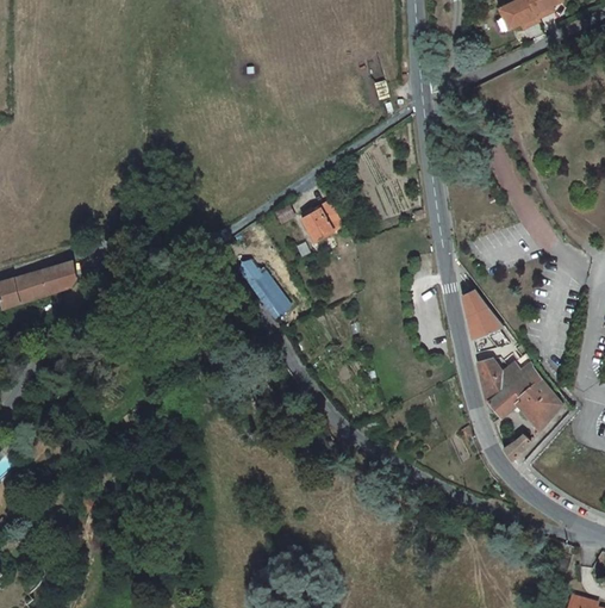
[(526,20),(529,25),(537,20),(536,18),(526,0),(516,0),(498,8),(507,29),(519,23),(526,20)]
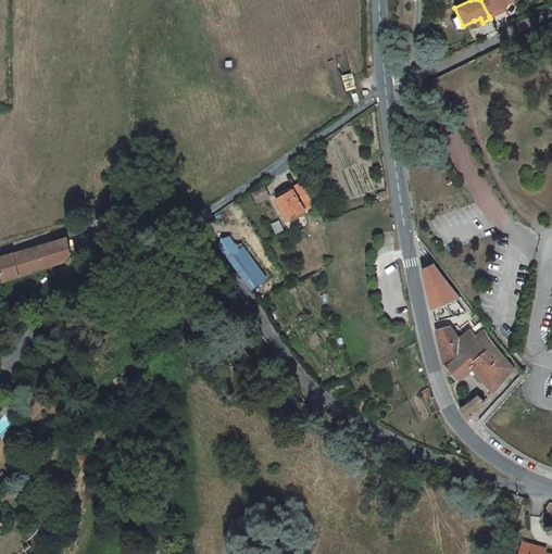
[(480,0),(489,16),(498,12),(496,8),(501,5),(512,0),(480,0)]
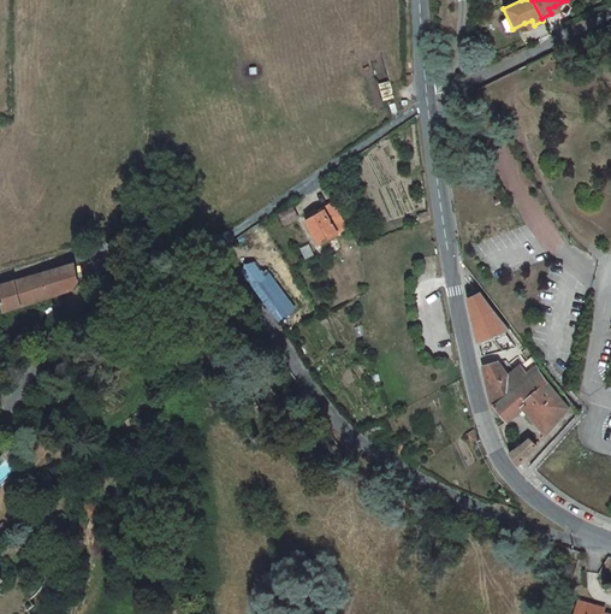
[(318,243),(345,228),(331,202),(318,211),(303,219),(318,243)]
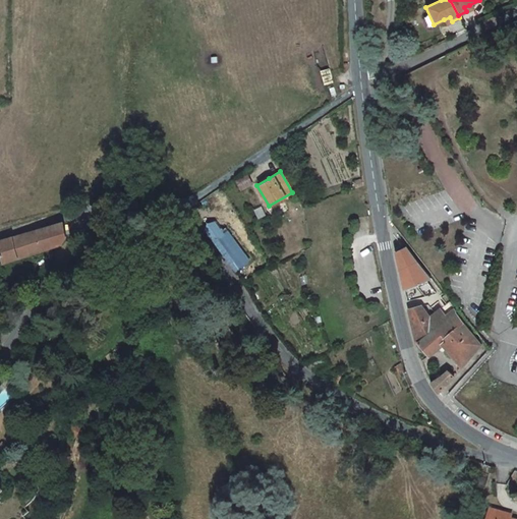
[(244,173),(232,178),(236,188),(248,183),(244,173)]
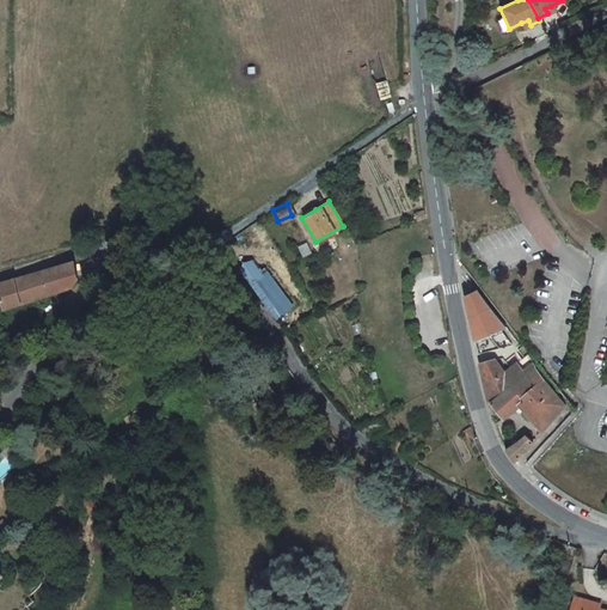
[(74,260),(0,282),(0,287),(5,309),(74,287),(80,276),(74,260)]
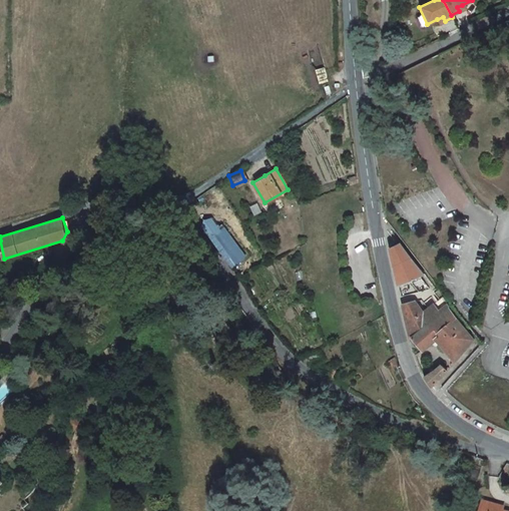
[(242,258),(217,224),(205,233),(231,267),(242,258)]
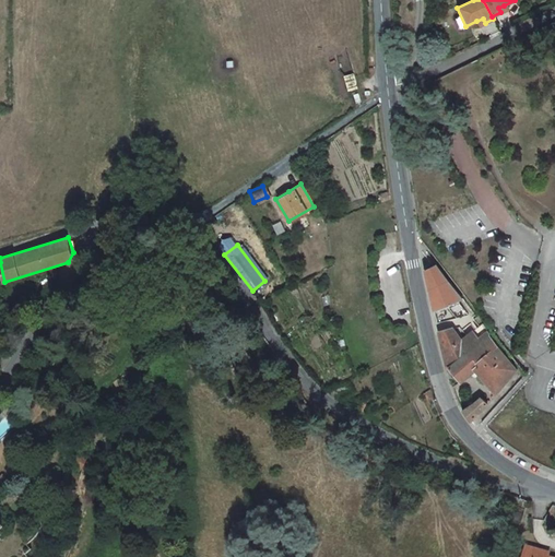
[(460,297),(435,264),(422,271),(432,309),(460,297)]
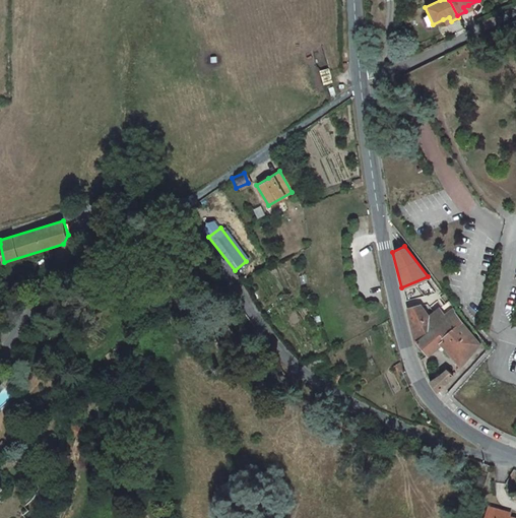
[(452,309),(446,301),(435,307),(424,315),(409,324),(413,340),(443,316),(452,309)]
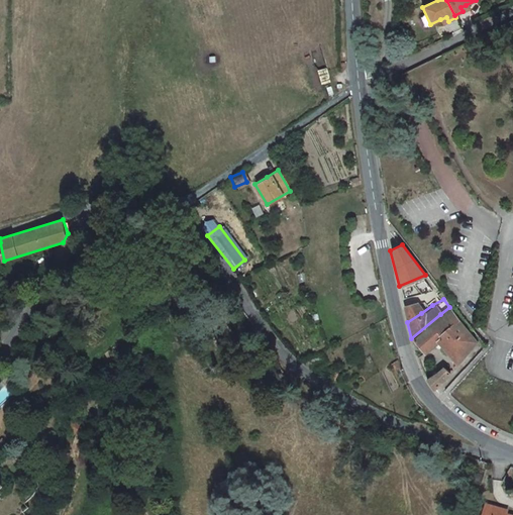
[(412,300),(404,305),(407,322),(421,313),(412,300)]
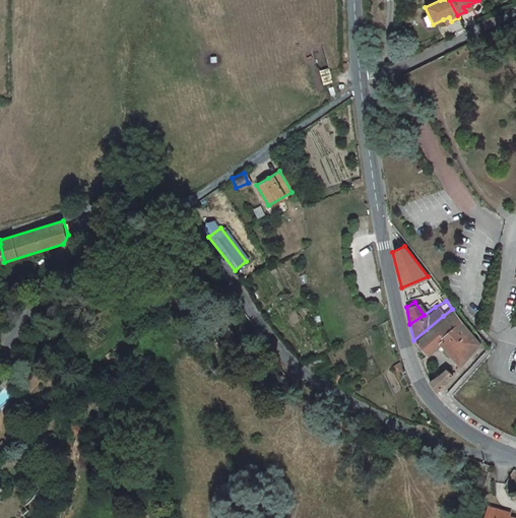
[(452,309),(443,316),(413,340),(413,341),(426,353),(444,341),(458,365),(478,342),(452,309)]
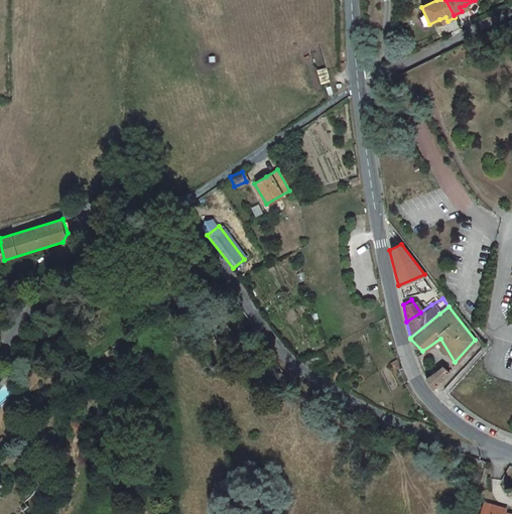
[(441,365),(425,377),(431,388),(448,371),(441,365)]
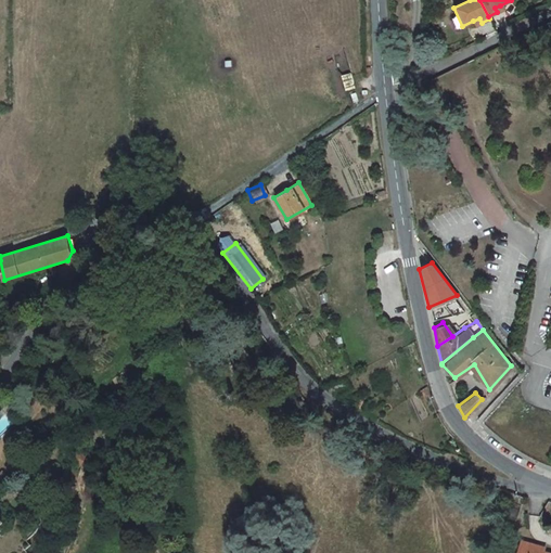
[(550,552),(550,549),(517,538),(512,552),(550,552)]
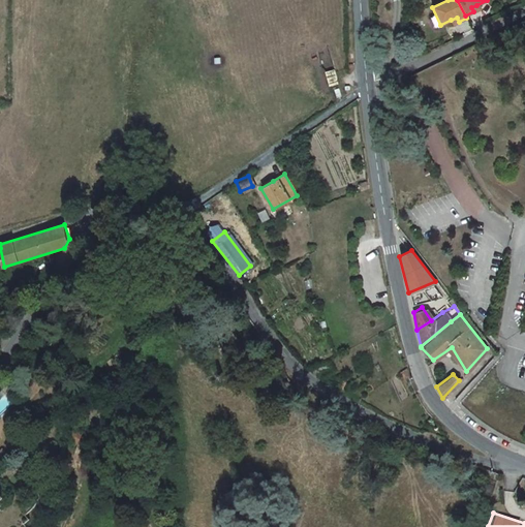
All buildings are outlined.
